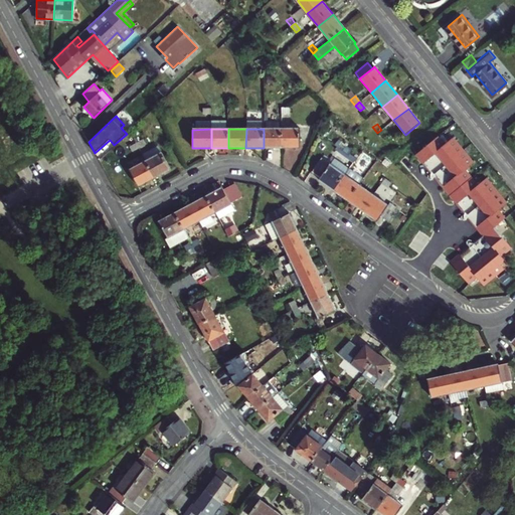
[(264,129),(264,148),(281,147),(281,142),(282,129),(279,129),(267,129),(264,129)]
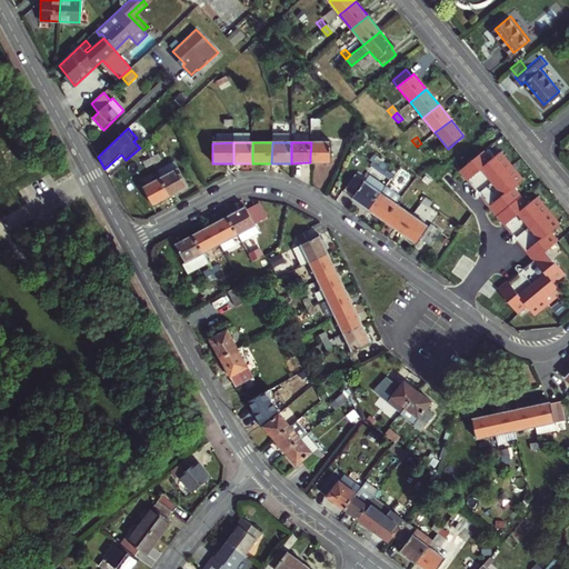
[(310,157),(310,162),(331,162),(331,142),(311,142),(310,157)]
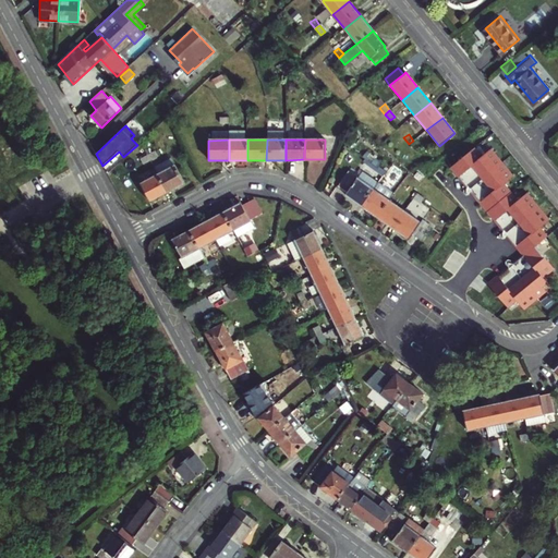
[(413,141),(409,144),(414,150),(417,148),(419,147),(413,141)]
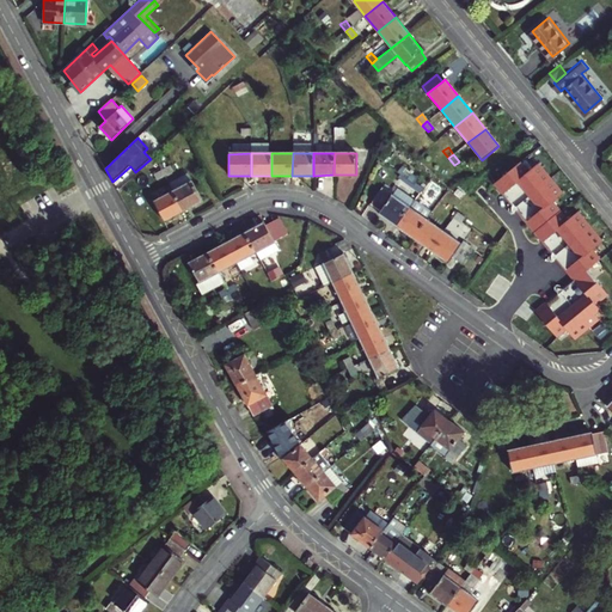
[(567,221),(560,210),(551,201),(561,194),(549,178),(537,165),(527,172),(519,163),(495,183),(515,207),(534,231),(554,255),(574,280),(560,292),(534,312),(555,337),(565,329),(574,338),(588,328),(604,316),(595,305),(606,297),(586,270),(599,259),(592,250),(600,243),(587,226),(576,213),(567,221)]
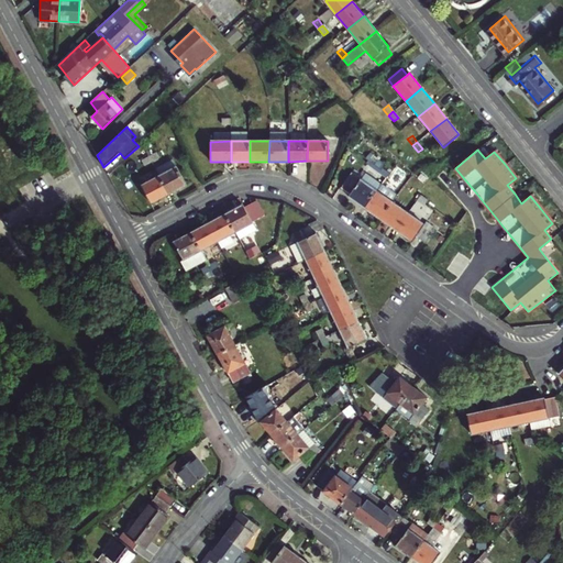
[(176,166),(159,176),(169,194),(186,185),(176,166)]
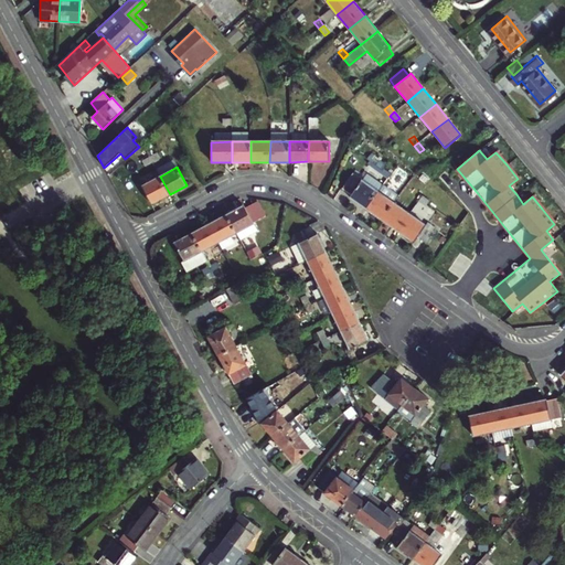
[(383,169),(381,172),(380,173),(386,178),(390,173),(383,169)]
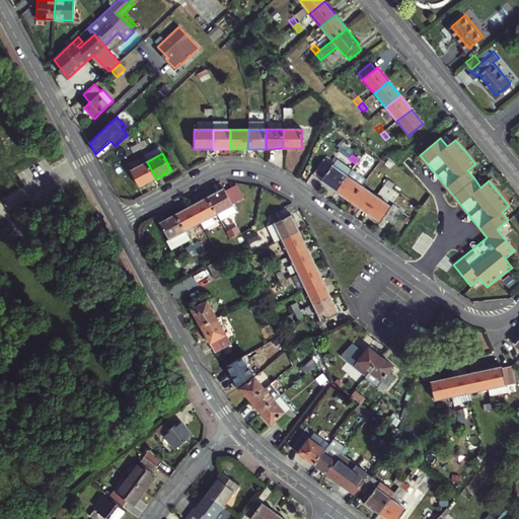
[(321,180),(336,192),(347,175),(323,159),(314,172),(323,178),(321,180)]
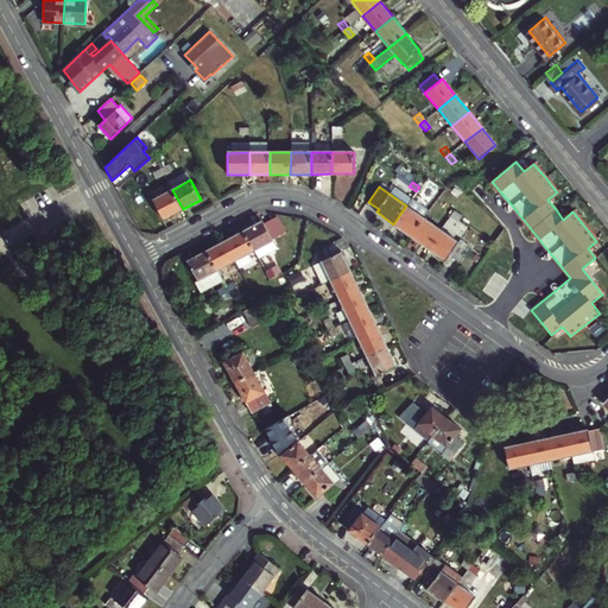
[(428,192),(419,187),(416,191),(423,197),(428,192)]
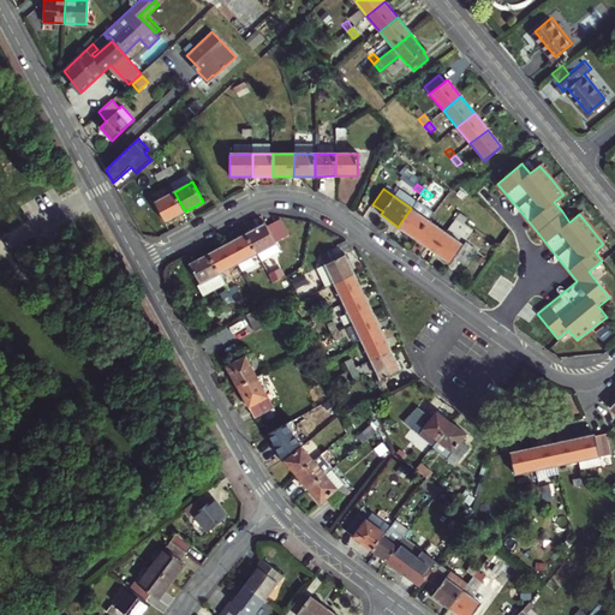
[(174,192),(154,203),(165,222),(185,212),(174,192)]
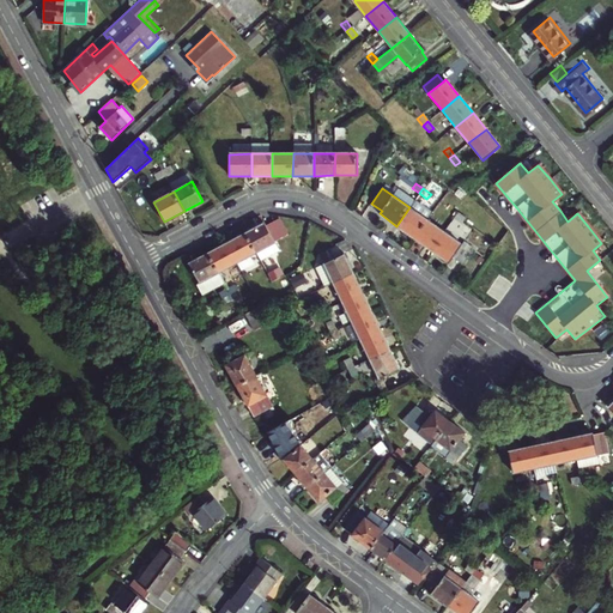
[(410,207),(396,226),(414,238),(428,220),(410,207)]
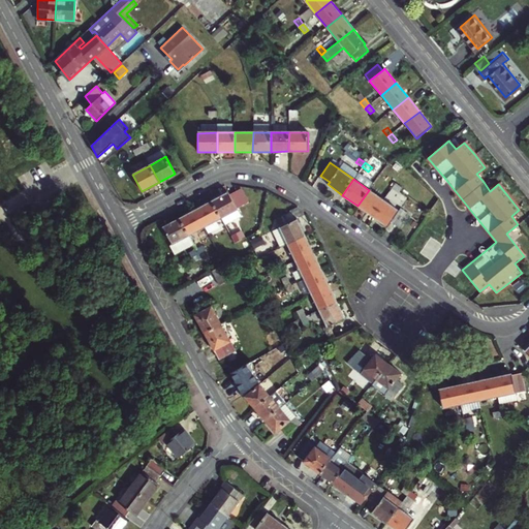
[(386,184),(393,188),(396,184),(390,180),(386,184)]
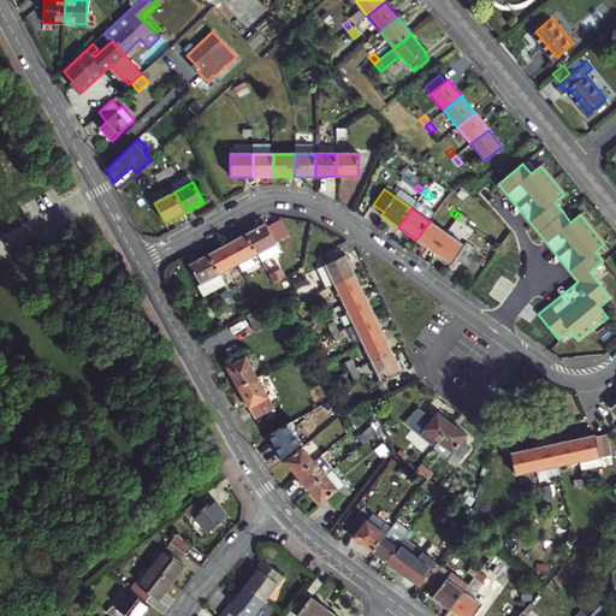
[(461,214),(457,219),(465,225),(466,224),(468,219),(461,214)]
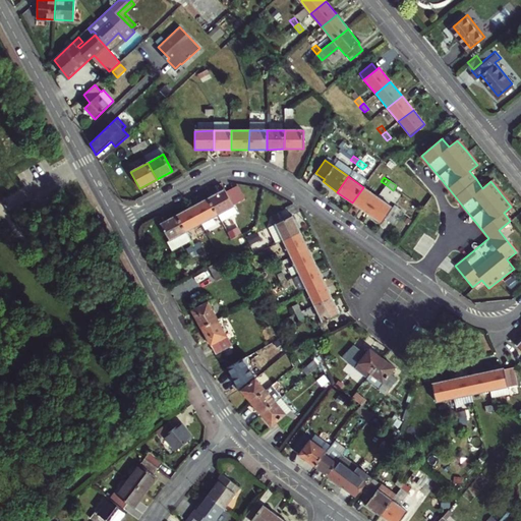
[(352,203),(366,213),(378,197),(363,187),(352,203)]
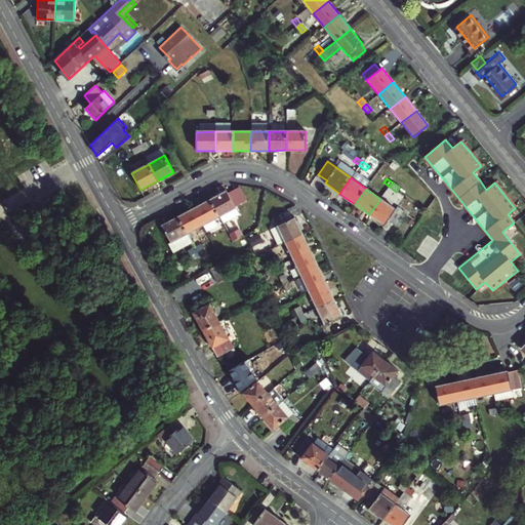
[(227,191),(210,200),(219,216),(223,223),(239,214),(235,207),(241,203),(234,190),(228,193),(227,191)]
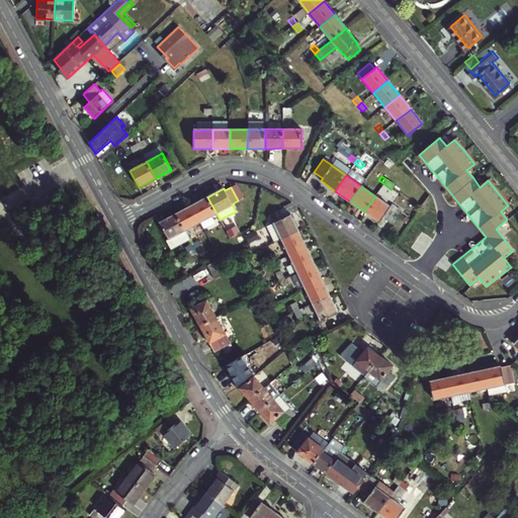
[(375,196),(364,211),(378,222),(382,218),(392,224),(401,210),(392,204),(390,206),(375,196)]
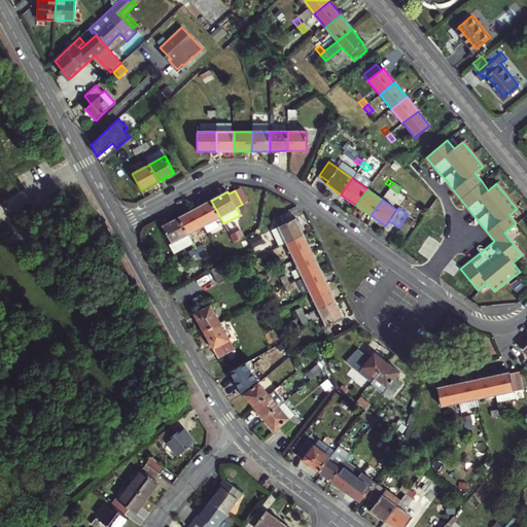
[(204,225),(220,217),(211,201),(195,209),(204,225)]
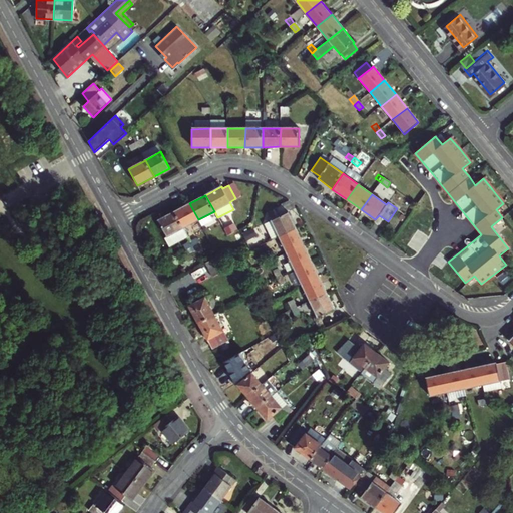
[(189,203),(174,211),(183,227),(198,219),(189,203)]
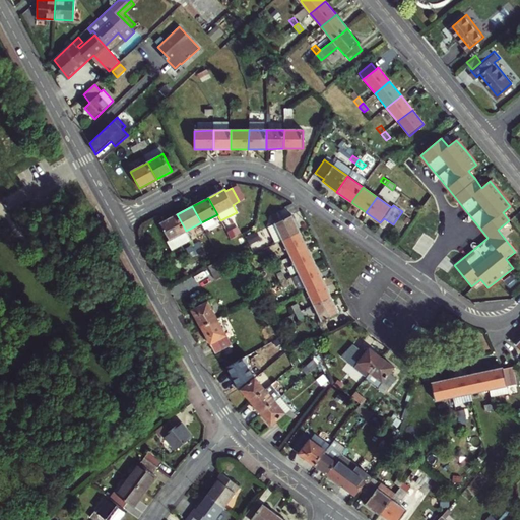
[(267,226),(275,243),(282,240),(300,232),(291,214),(291,215),(287,208),(271,216),(274,222),(267,226)]
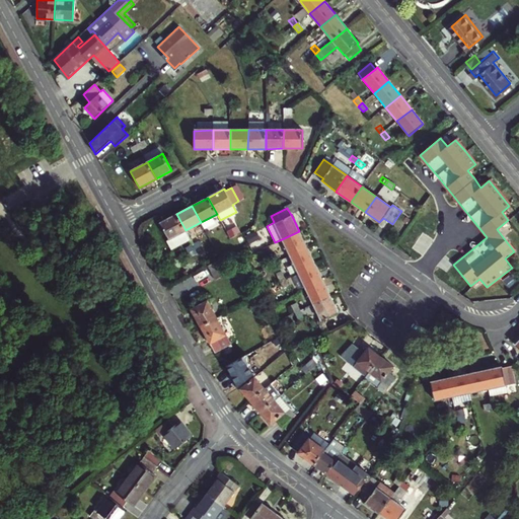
[(186,230),(176,214),(160,223),(169,239),(186,230)]
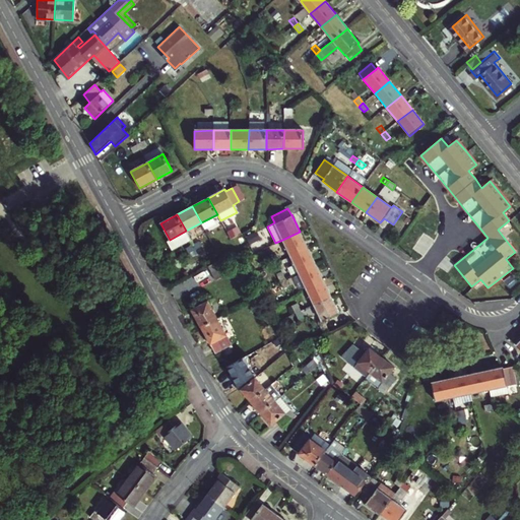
[(282,240),(290,256),(308,248),(300,232),(282,240)]
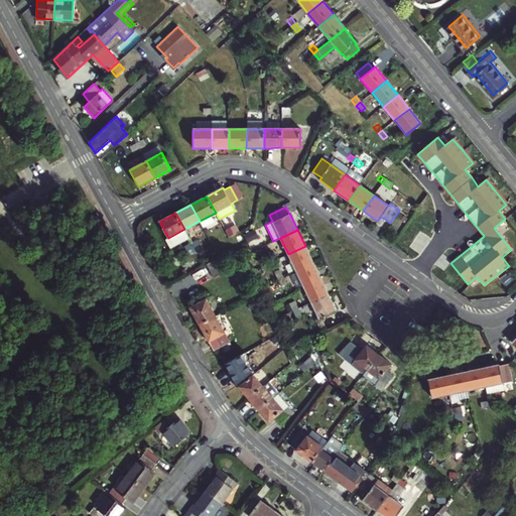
[(288,254),(295,270),(312,262),(305,246),(288,254)]
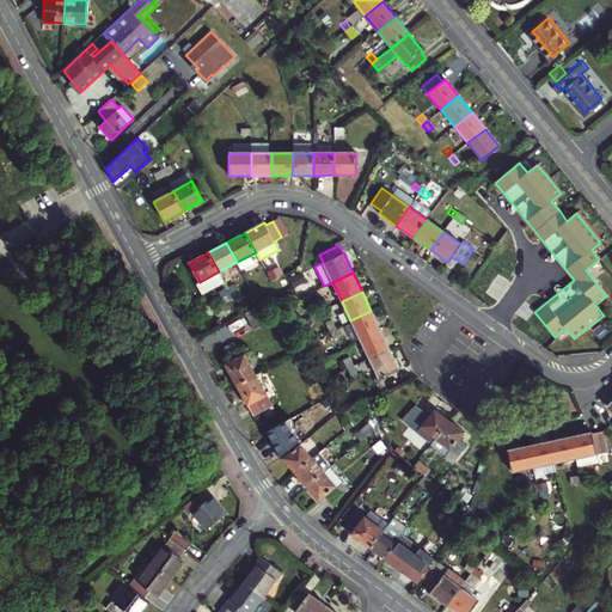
[(259,304),(244,312),(254,329),(267,322),(264,318),(267,317),(264,314),(259,304)]
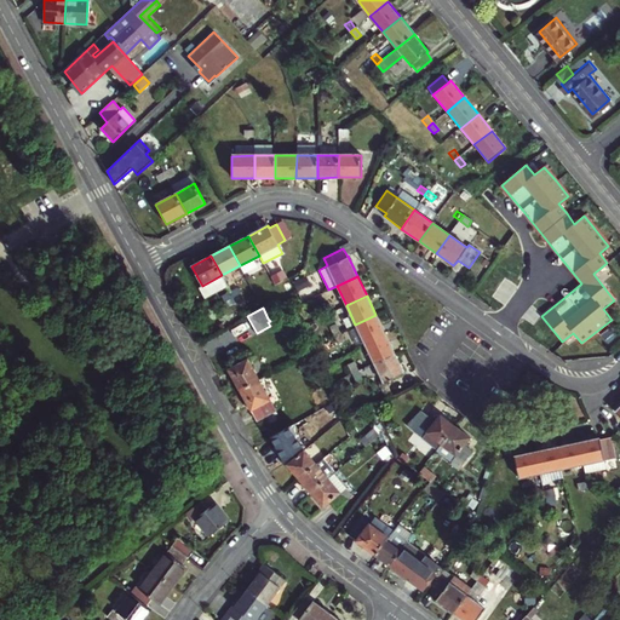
[(355,325),(365,344),(385,334),(375,315),(355,325)]
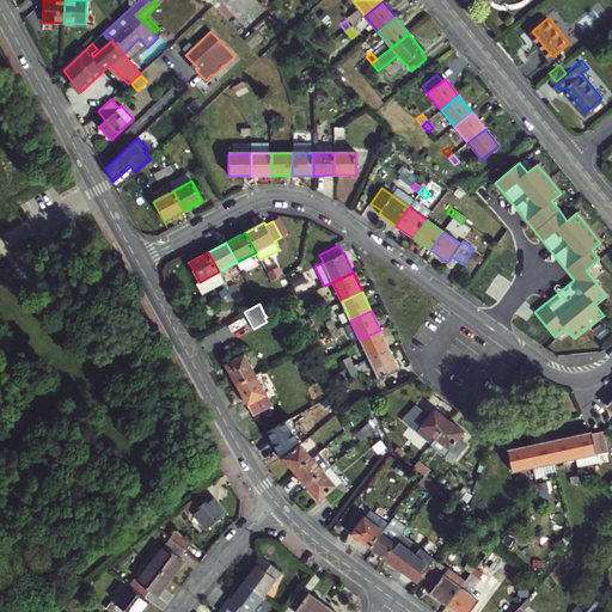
[(360,340),(369,357),(390,348),(380,330),(360,340)]
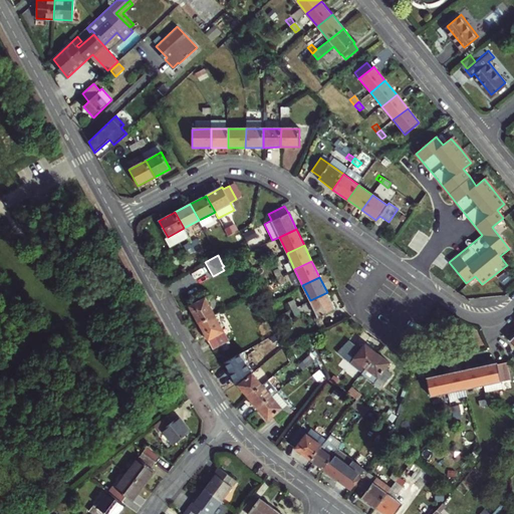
[(334,309),(327,292),(310,300),(317,317),(334,309)]
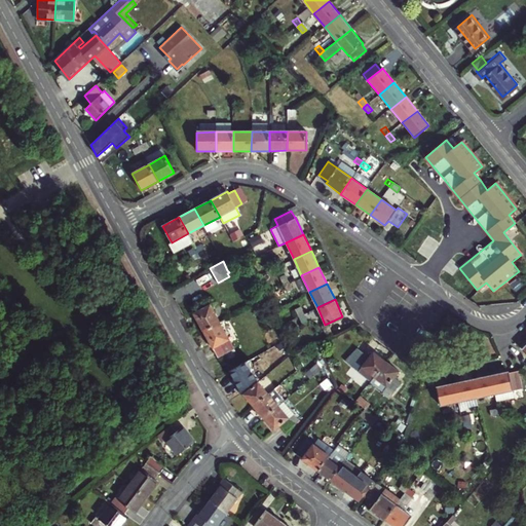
[(202,331),(219,323),(210,304),(193,313),(202,331)]
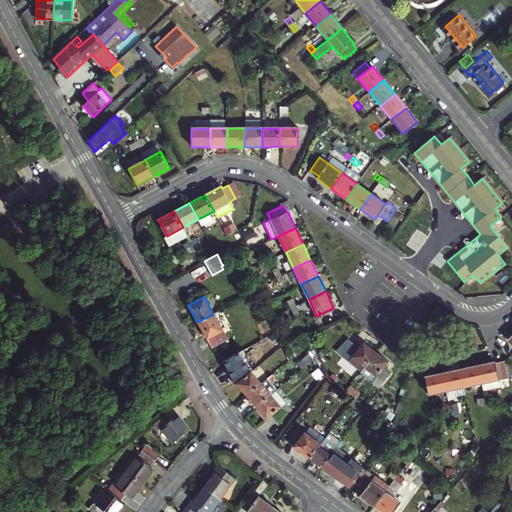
[(213,314),(197,322),(211,348),(227,339),(213,314)]
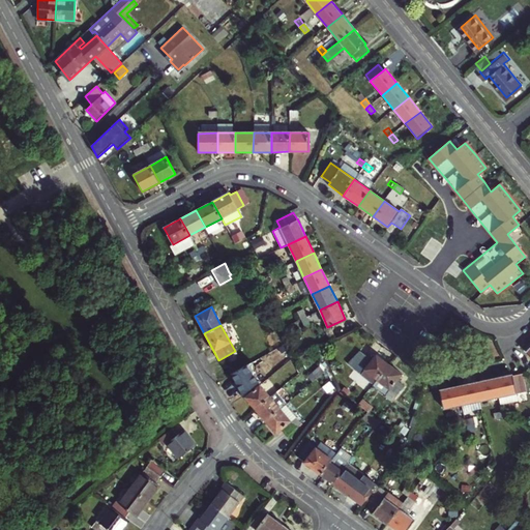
[(529,347),(527,351),(529,353),(521,361),(529,370),(529,347)]
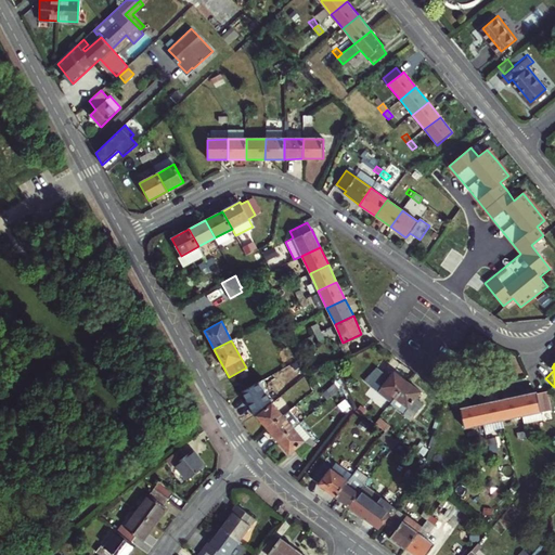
[(389,378),(383,373),(371,388),(391,403),(396,398),(409,382),(395,372),(389,378)]
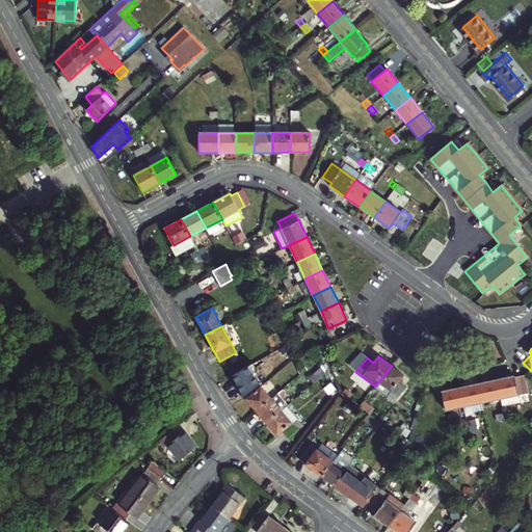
[(392,366),(379,381),(392,392),(388,397),(395,401),(406,387),(400,381),(404,375),(392,366)]
